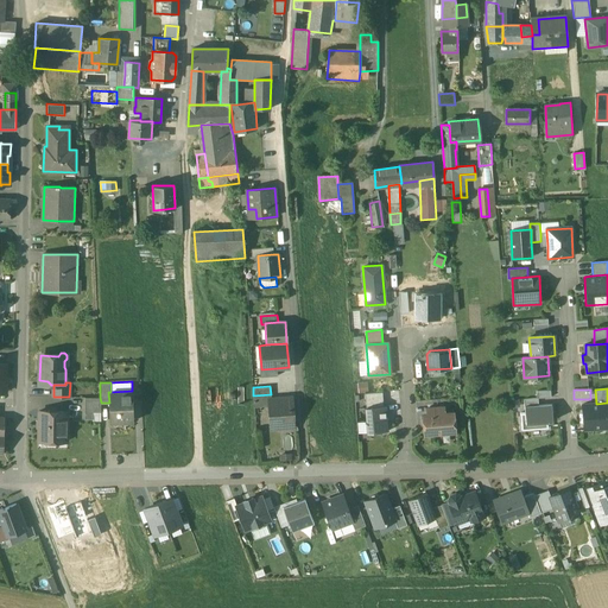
[(111,392),(108,392),(109,403),(109,422),(133,422),(132,391),(111,392)]
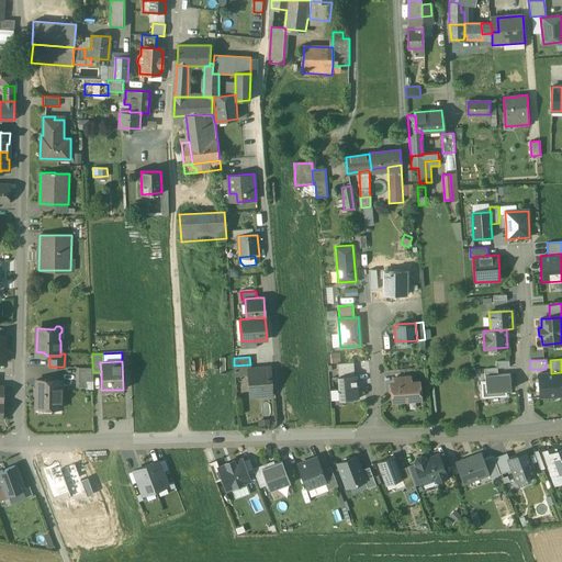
[(353,362),(337,363),(338,377),(355,375),(353,362)]
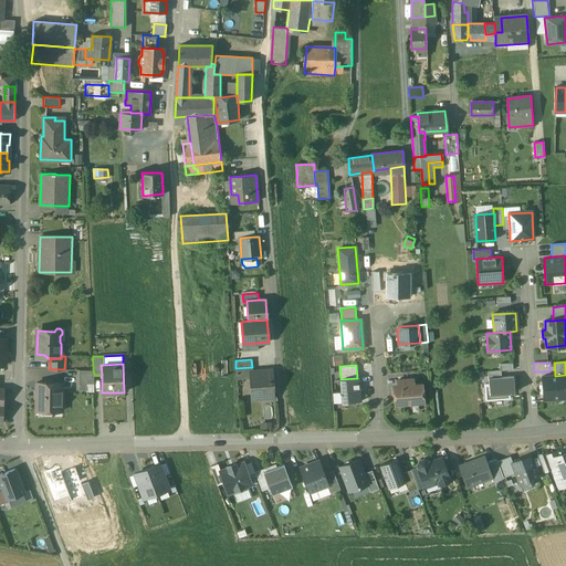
[(93,369),(79,369),(79,383),(86,384),(94,384),(94,375),(93,369)]
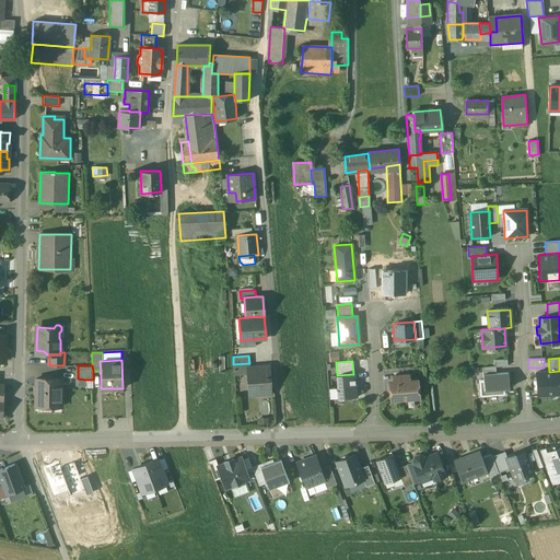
[(268,365),(247,366),(248,385),(258,384),(259,394),(270,393),(268,365)]
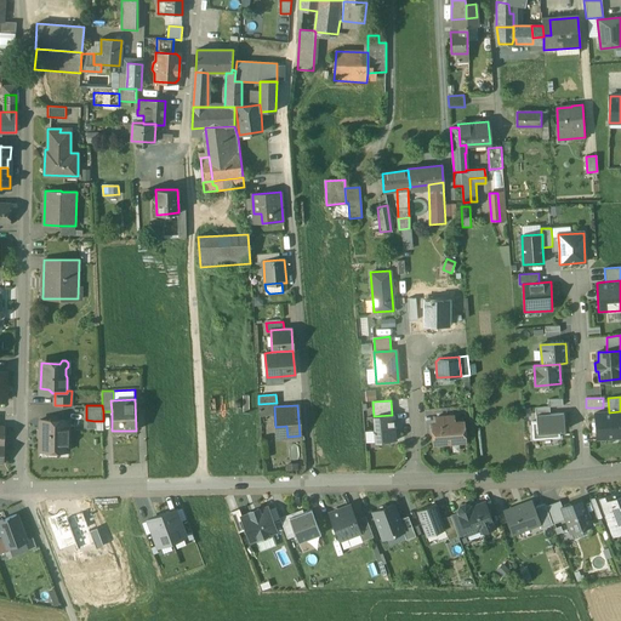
[(596,439),(620,437),(620,411),(609,412),(593,414),(596,439)]
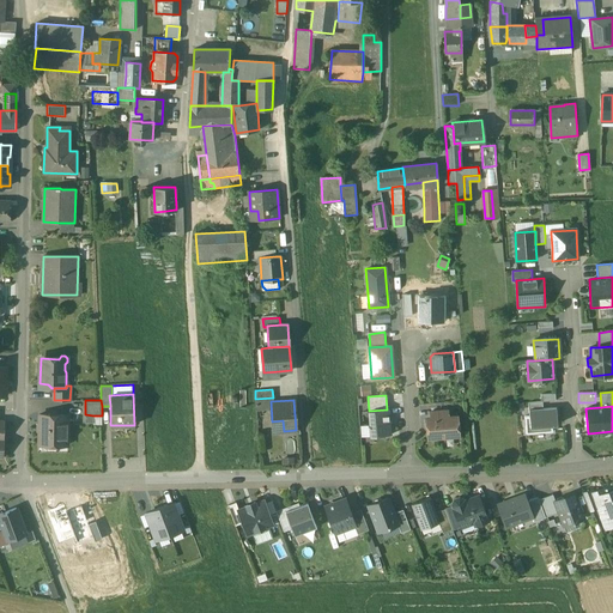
[(542,408),(528,410),(529,416),(529,426),(552,425),(557,424),(556,407),(542,408)]
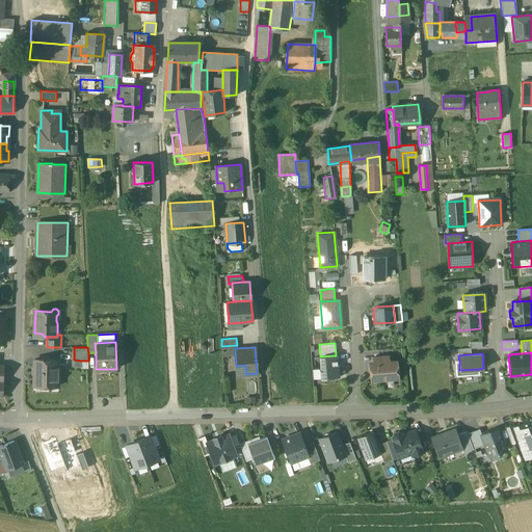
[(320,356),(319,356),(320,369),(319,369),(319,371),(320,371),(321,378),(340,377),(338,355),(336,355),(320,356)]
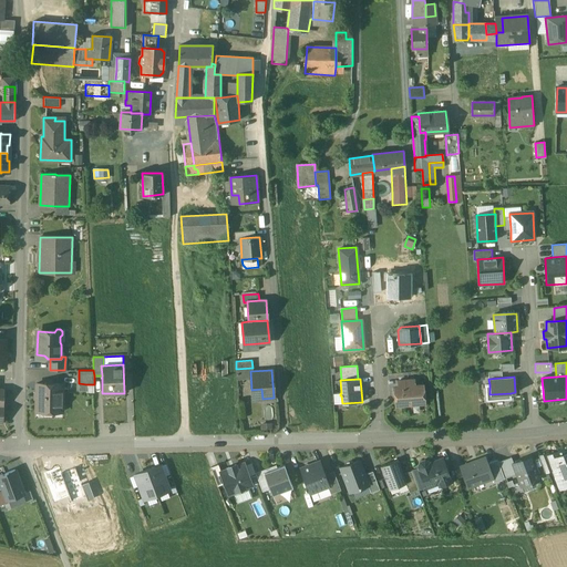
[(63,384),(37,383),(35,411),(62,411),(63,384)]
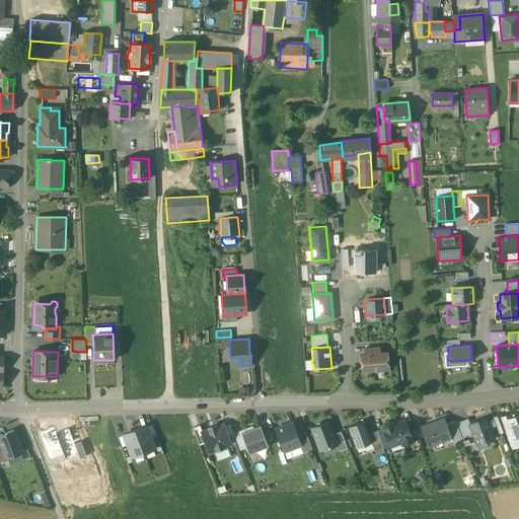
[(467,360),(448,361),(448,352),(444,353),(445,367),(467,365),(467,360)]
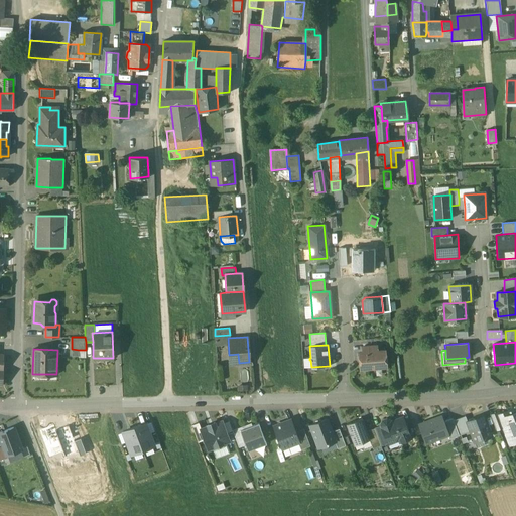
[(363,353),(359,353),(360,368),(369,367),(370,369),(384,368),(387,365),(386,361),(385,360),(384,351),(376,352),(363,353)]
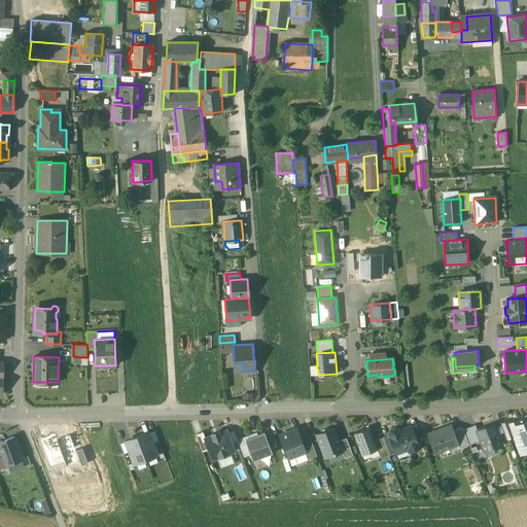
[(510,421),(500,425),(505,438),(514,435),(510,424),(510,423),(510,421)]
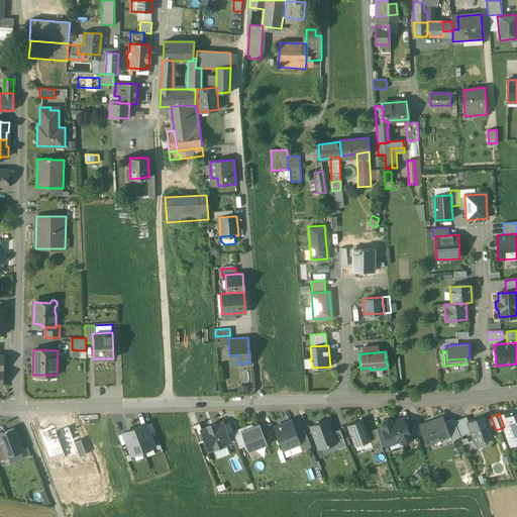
[(516,413),(509,416),(508,413),(500,415),(500,416),(504,427),(510,441),(516,438),(516,413)]
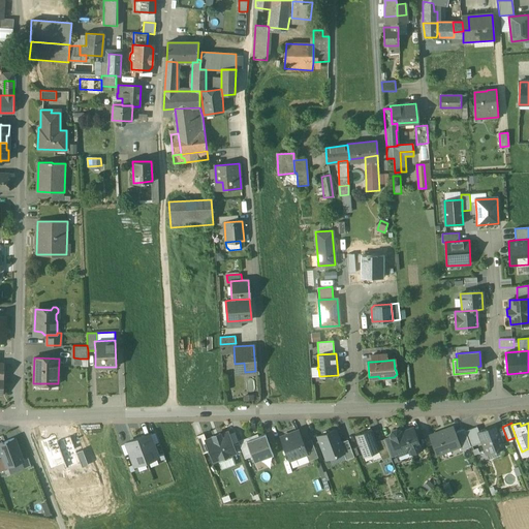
[(476,426),(465,431),(470,446),(481,442),(478,432),(476,426)]
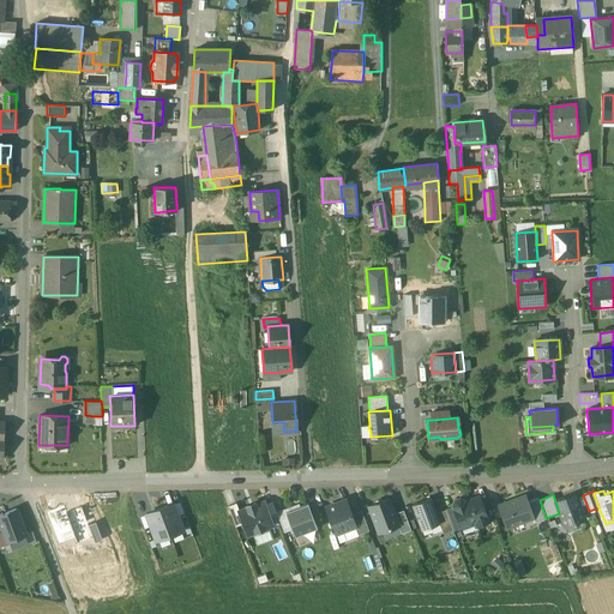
[(555,501),(559,513),(564,527),(573,523),(575,524),(576,523),(575,522),(584,518),(576,494),(555,501)]
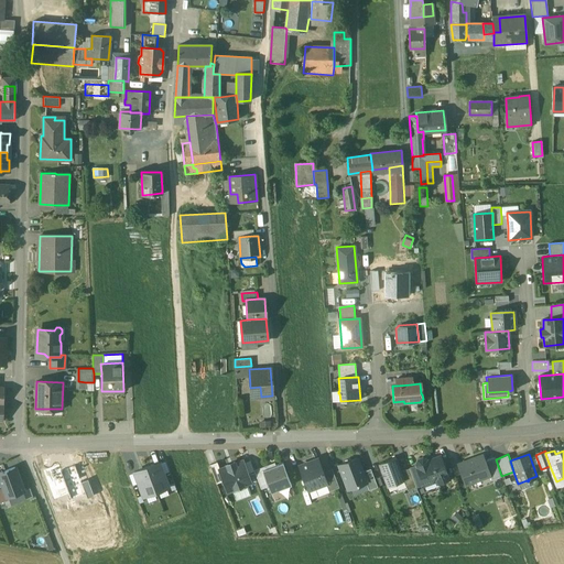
[(484,455),(457,465),(465,485),(490,475),(486,462),(484,455)]
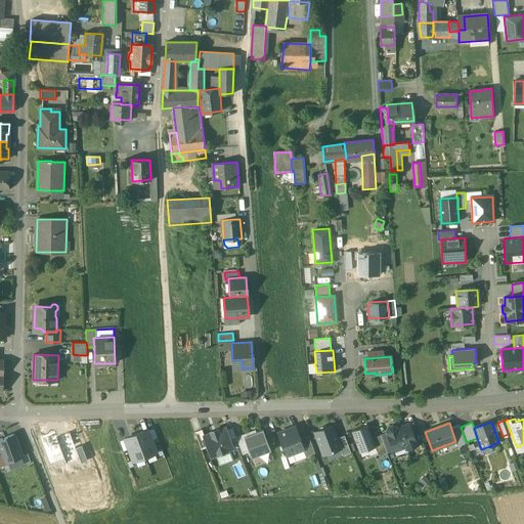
[(408,424),(397,428),(396,427),(392,425),(388,427),(386,431),(393,449),(394,450),(405,446),(406,447),(409,449),(415,448),(417,444),(408,424)]
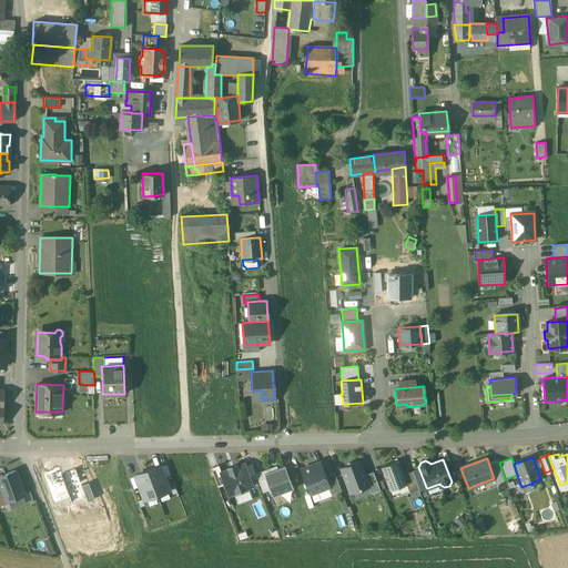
[(398,460),(381,467),(389,490),(406,484),(407,484),(404,475),(398,460)]
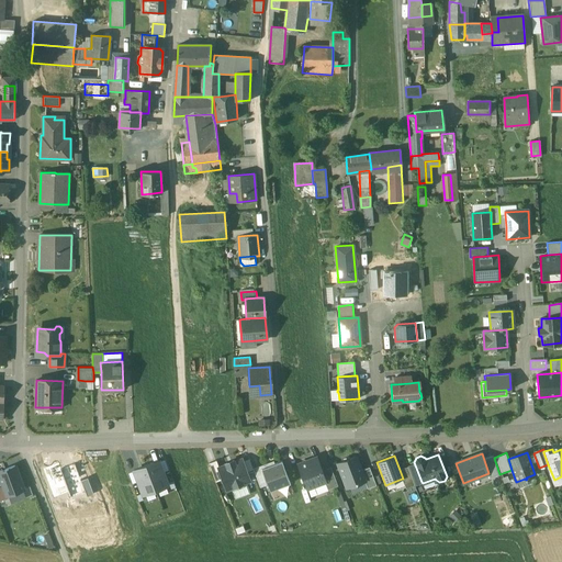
[(499,474),(494,458),(493,456),(484,460),(489,473),(491,478),(499,474)]
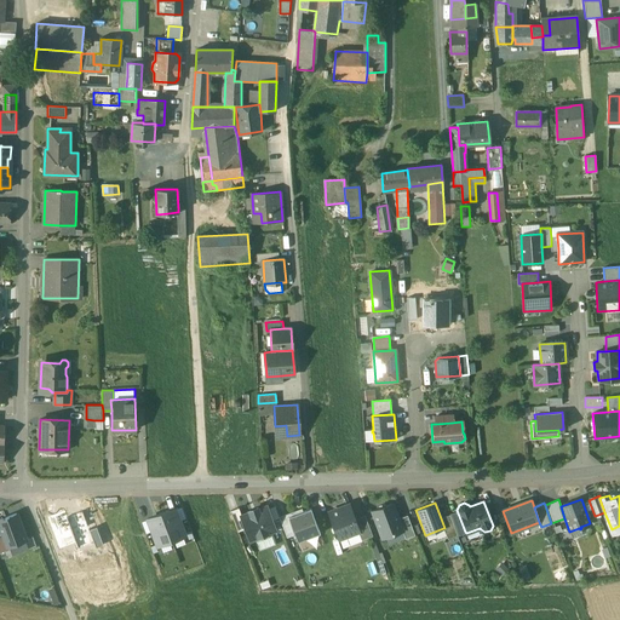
[(392,504),(372,511),(383,538),(402,530),(399,518),(392,504)]
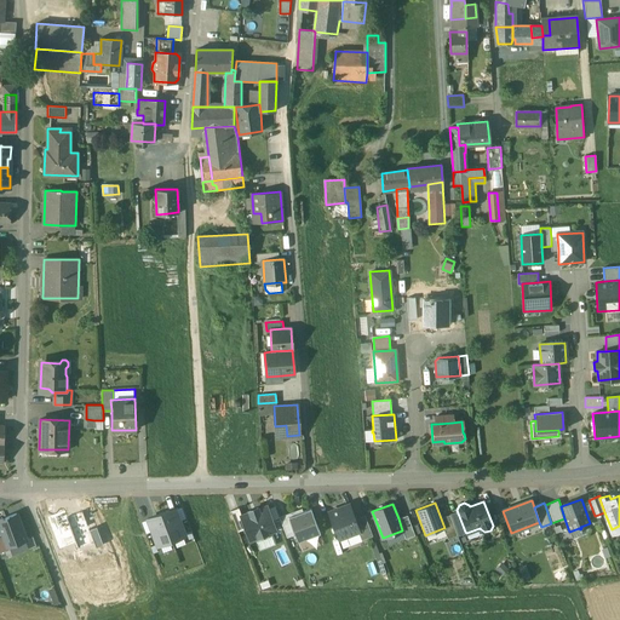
[(349,505),(328,512),(339,539),(359,532),(359,530),(355,520),(349,505)]
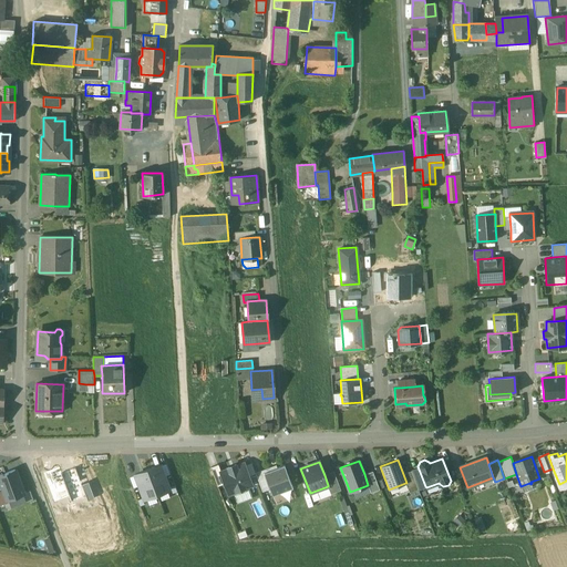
[(245,465),(250,478),(256,475),(251,463),(245,465)]
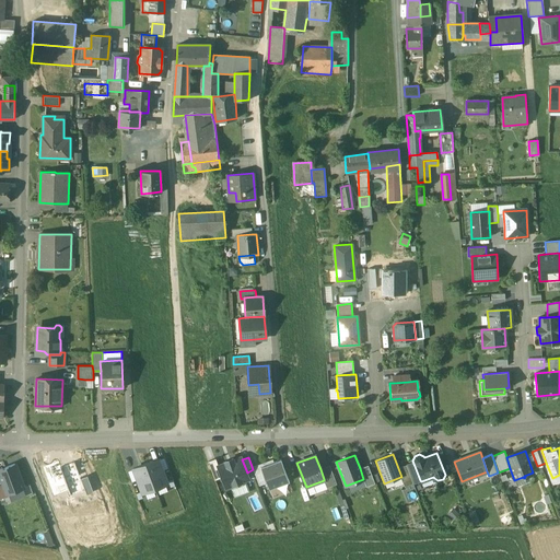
[(242,459),(242,458),(233,461),(233,458),(224,462),(225,464),(218,466),(222,477),(225,488),(233,485),(234,488),(243,485),(242,481),(249,479),(247,473),(242,459)]
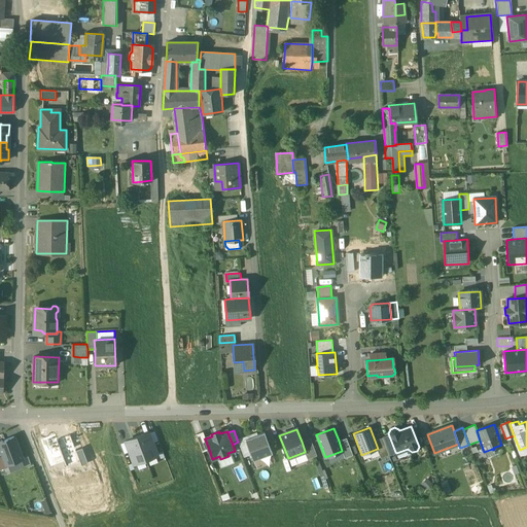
[(148,432),(137,436),(146,459),(157,455),(148,432)]
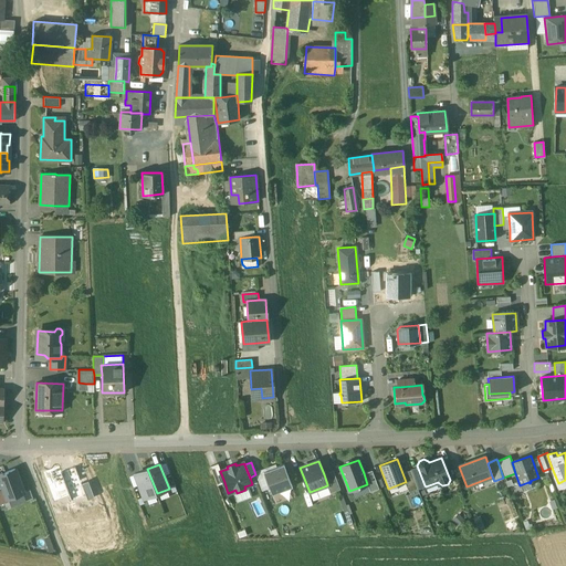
[(217,485),(224,482),(220,471),(218,464),(210,467),(217,485)]
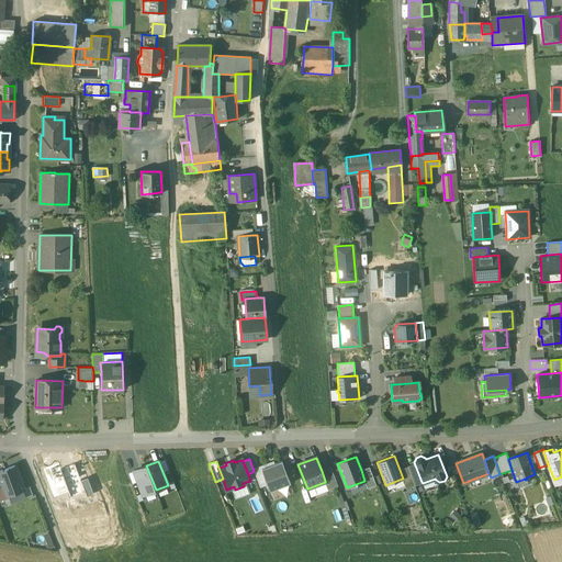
[(290,484),(282,462),(262,469),(267,482),(270,491),(290,484)]
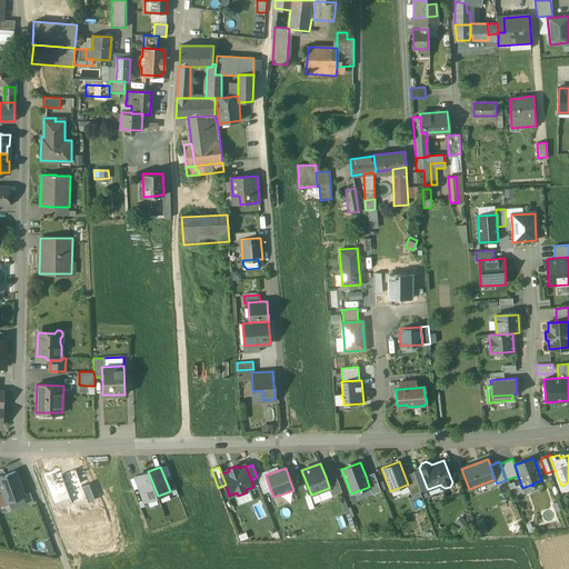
[(420,469),(412,472),(420,491),(427,488),(420,469)]
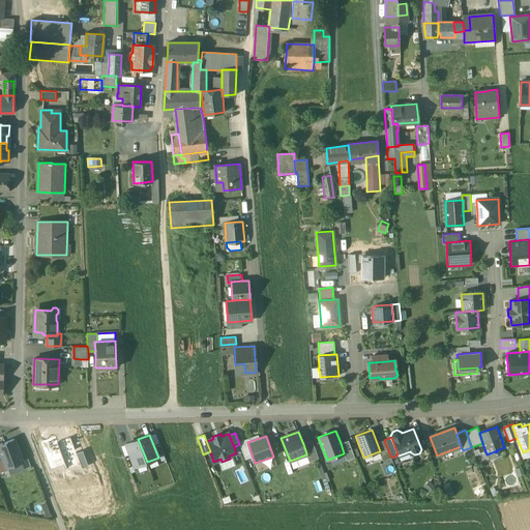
[(7,467),(23,461),(13,438),(0,442),(0,449),(3,457),(7,467)]
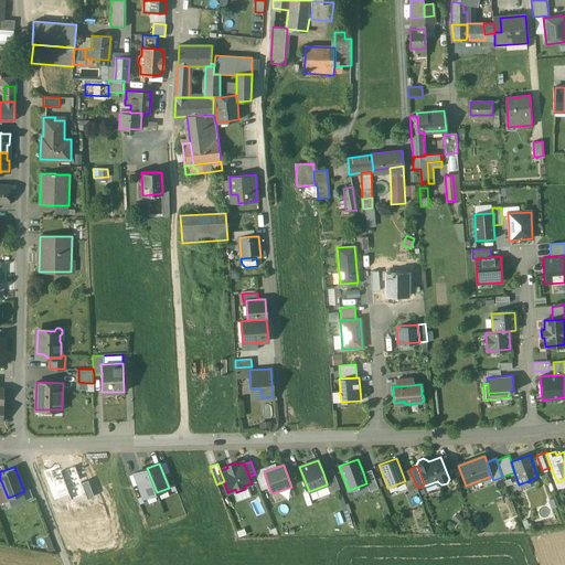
[(144,497),(157,492),(147,468),(135,472),(144,497)]
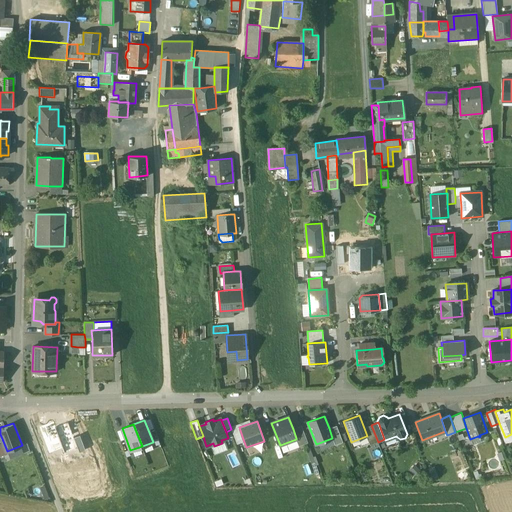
[(236,442),(243,439),(239,427),(238,425),(231,428),(236,442)]
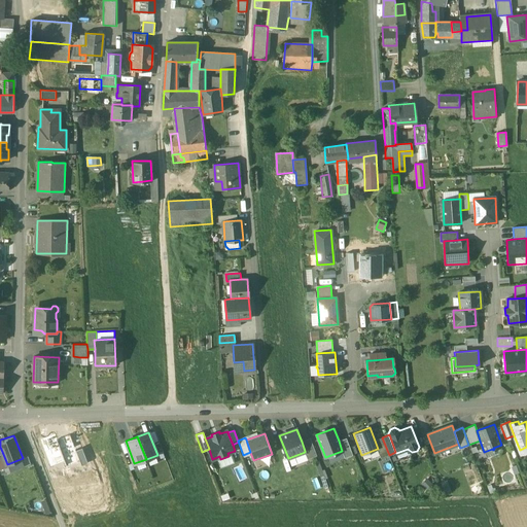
[(346,437),(339,441),(342,451),(345,458),(353,455),(346,437)]
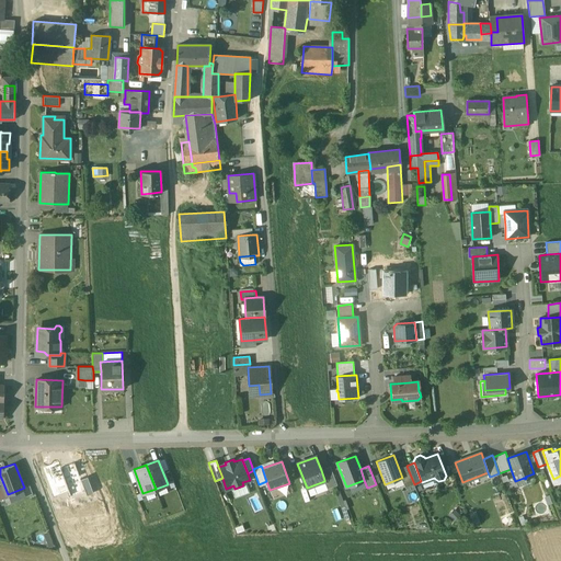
[(407,466),(399,469),(402,478),(401,478),(405,488),(414,484),(407,466)]
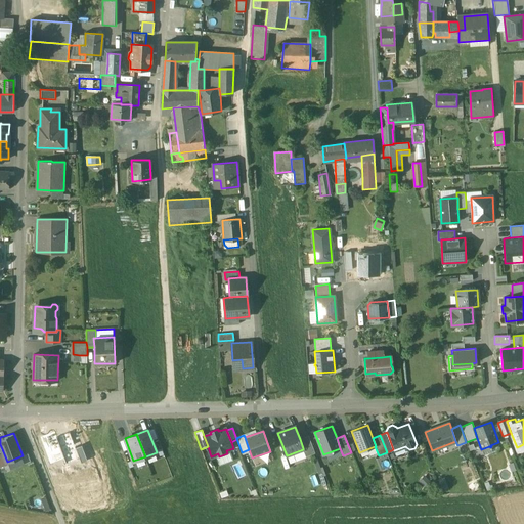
[(315,452),(308,436),(300,439),(303,448),(303,449),(306,456),(315,452)]
